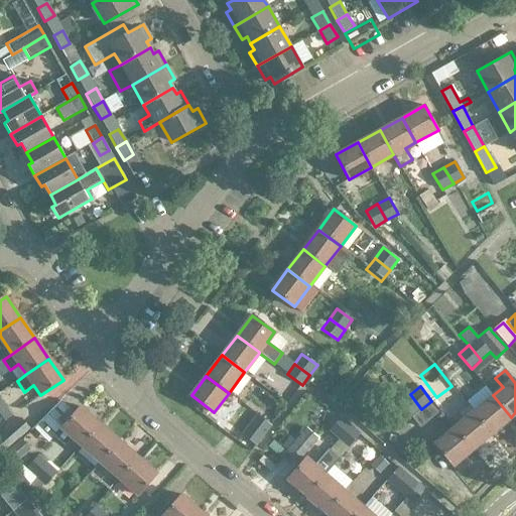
[(412,416),(421,409),(410,394),(400,402),(412,416)]
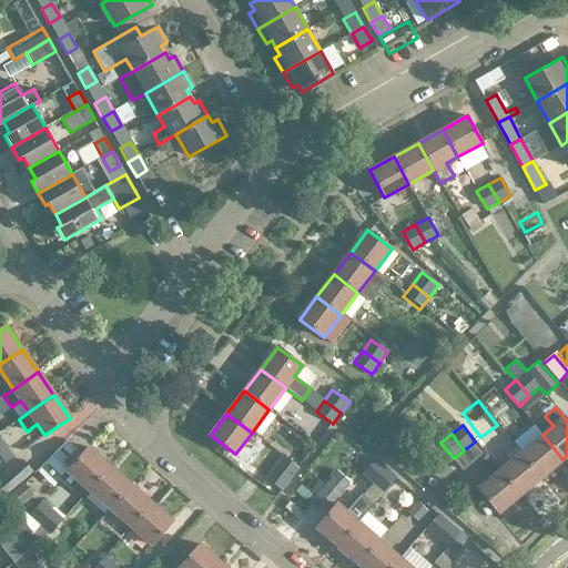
[(521,453),(541,477),(563,459),(543,435),(521,453)]
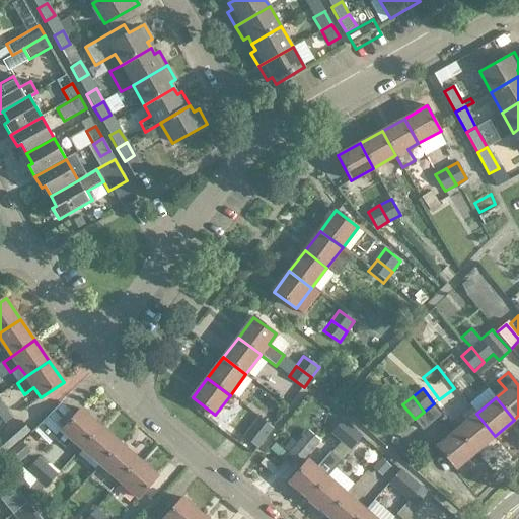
[(0,411),(0,426),(12,418),(4,408),(0,411)]
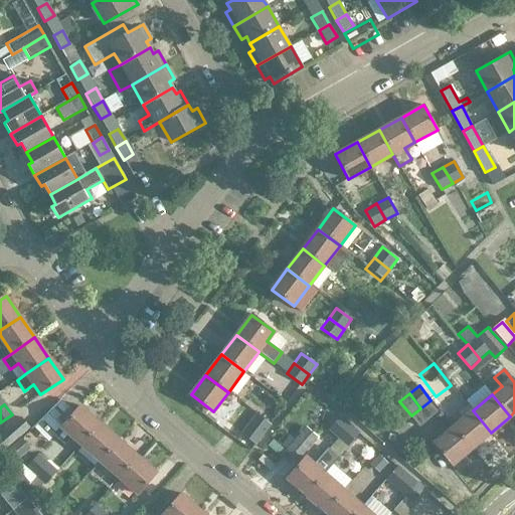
[(82,446),(102,424),(80,406),(54,437),(62,446),(72,437),(82,446)]
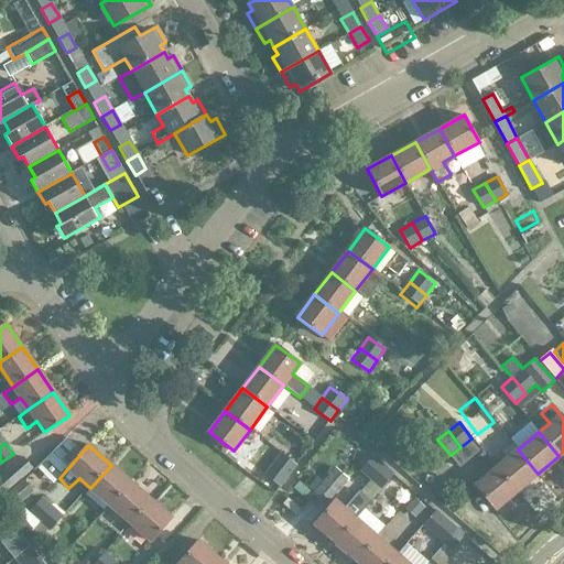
[(496,467),(517,491),(538,474),(518,449),(496,467)]
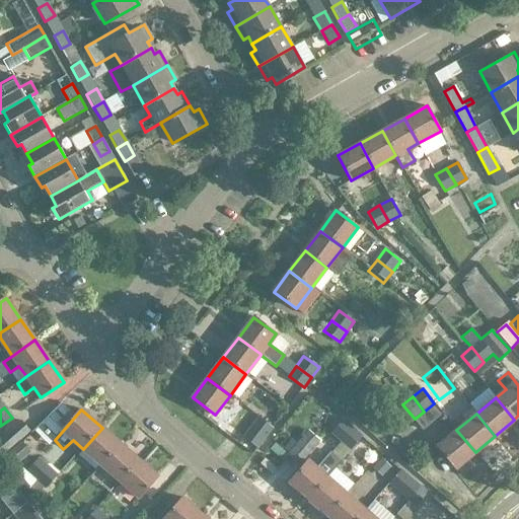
[(258,416),(250,427),(266,438),(273,427),(258,416)]
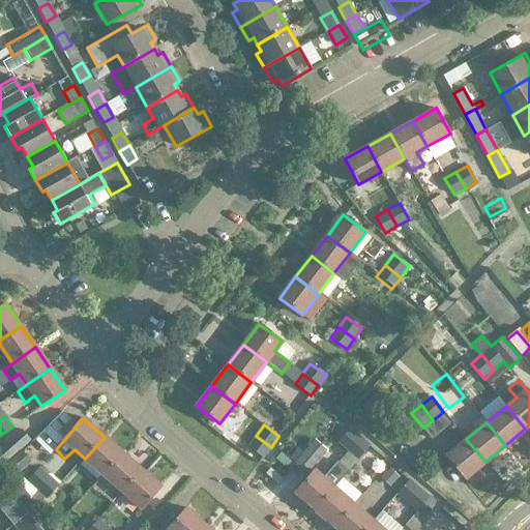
[(21,429),(0,445),(0,463),(2,465),(31,441),(21,429)]
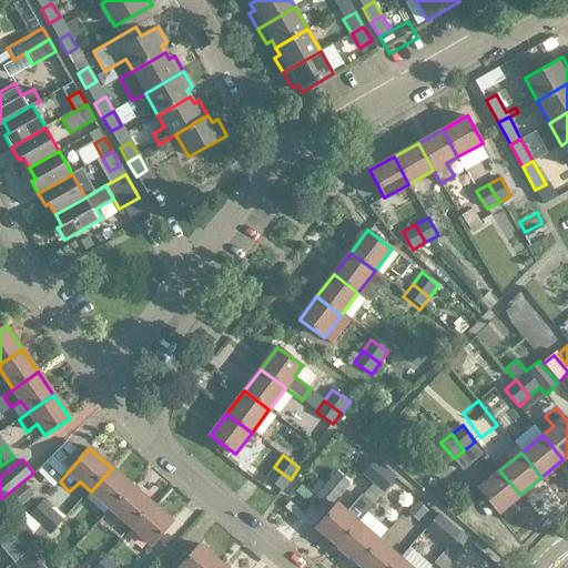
[(362,475),(373,484),(386,468),(375,459),(362,475)]
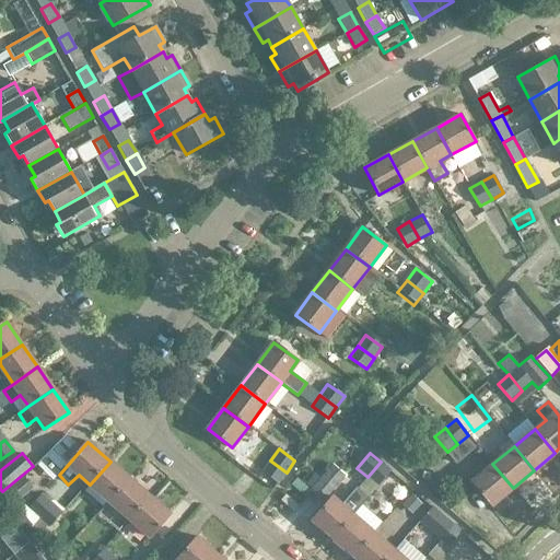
[(287,473),(270,461),(260,471),(278,483),(287,473)]
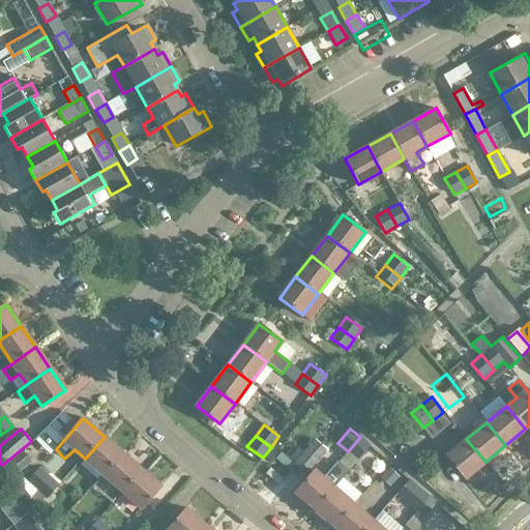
[(122,452),(105,437),(85,459),(104,474),(122,452)]
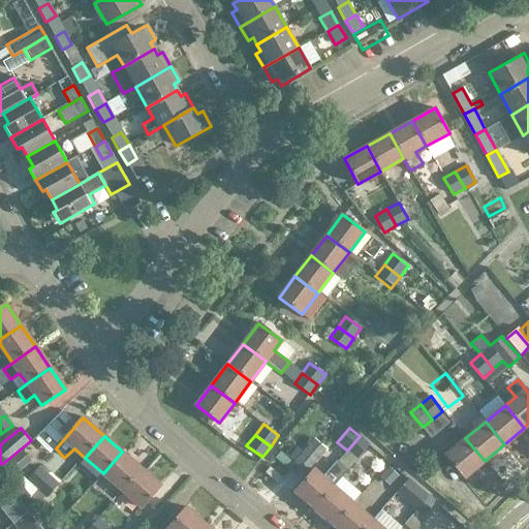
[(347,450),(356,459),(358,459),(370,444),(360,436),(347,450)]
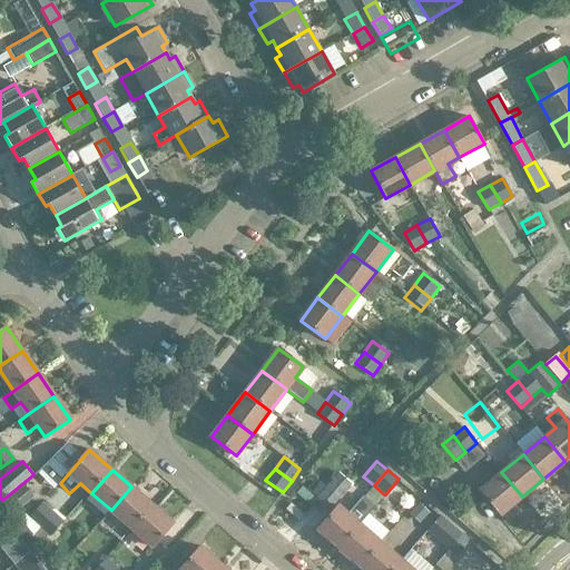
[(338,472),(315,499),(328,511),(352,483),(338,472)]
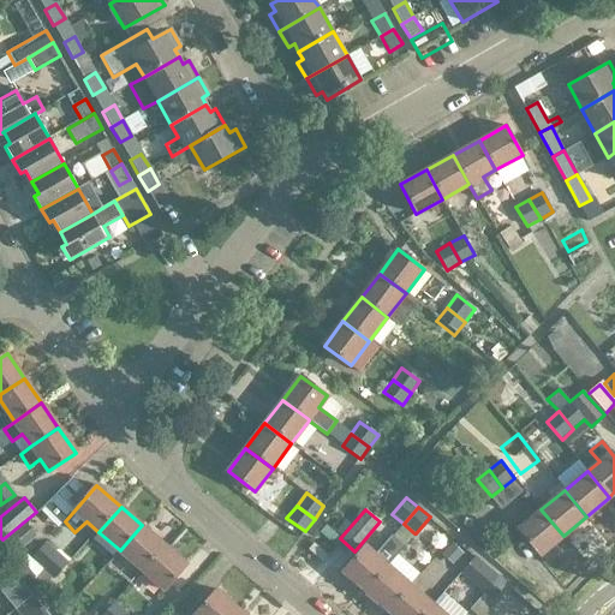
[(563,536),(541,509),(518,529),(539,555),(563,536)]
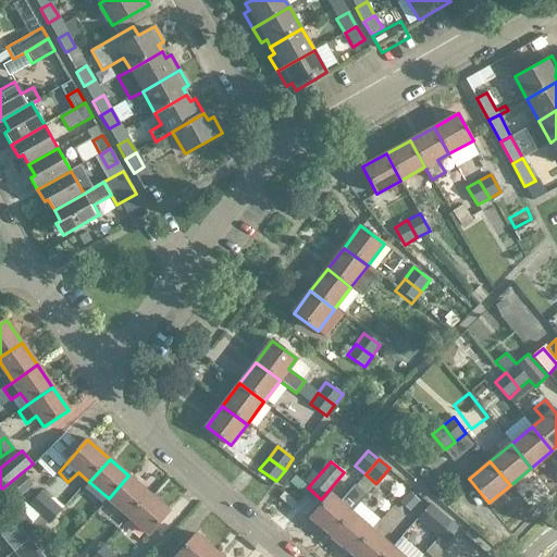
[(355,485),(339,503),(330,494),(310,517),(331,535),(350,512),(375,483),(366,474),(356,486),(355,485)]
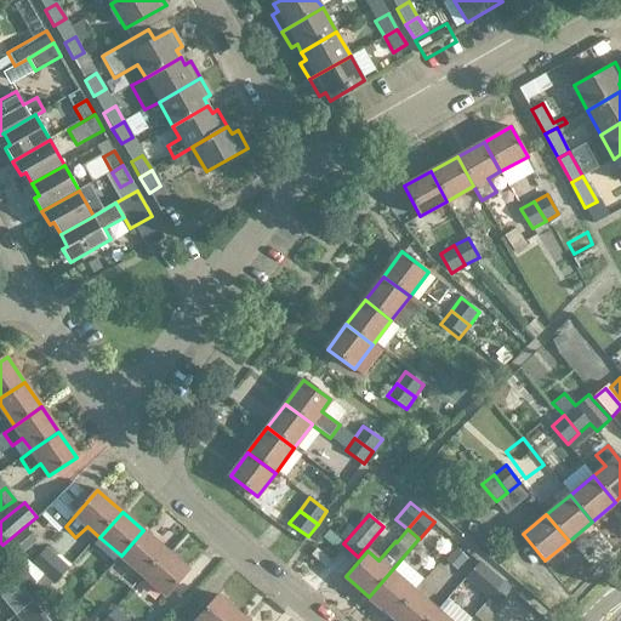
[(166,551),(143,530),(121,556),(144,576),(166,551)]
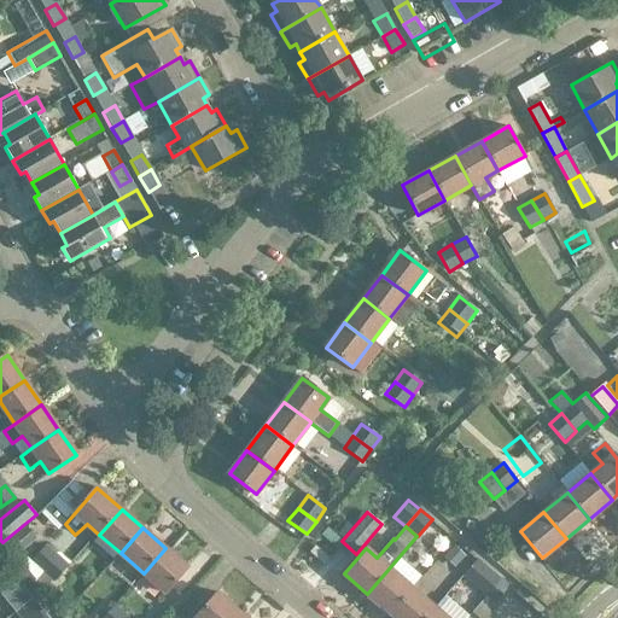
[(46,544),(31,561),(42,571),(58,554),(46,544)]
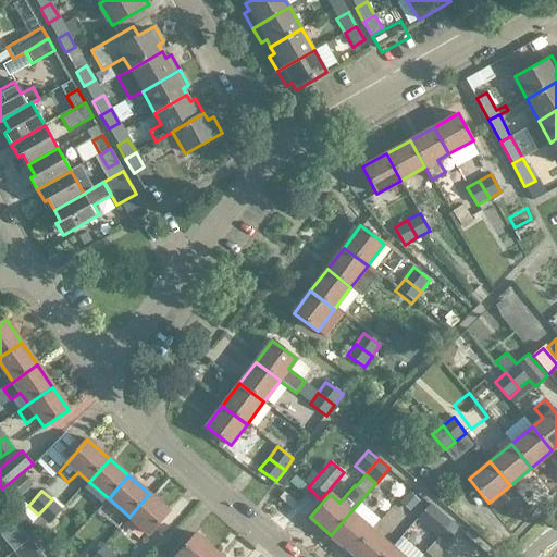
[(171,512),(149,494),(130,517),(150,535),(171,512)]
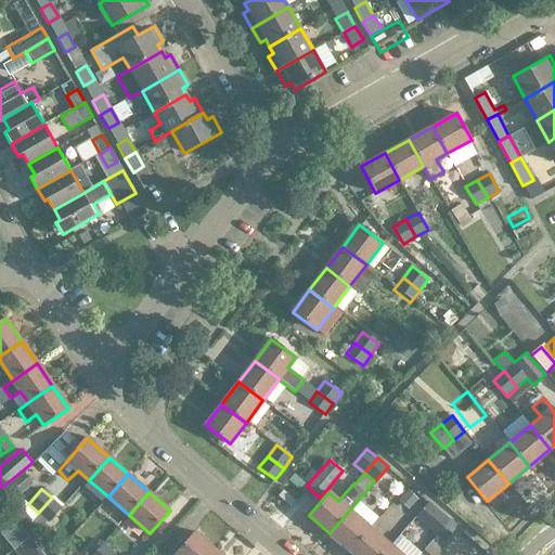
[(62,506),(52,498),(38,513),(48,521),(62,506)]
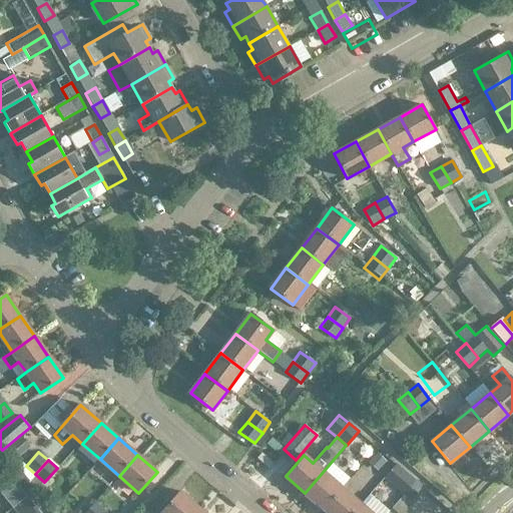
[(384,478),(394,486),(405,472),(396,464),(384,478)]
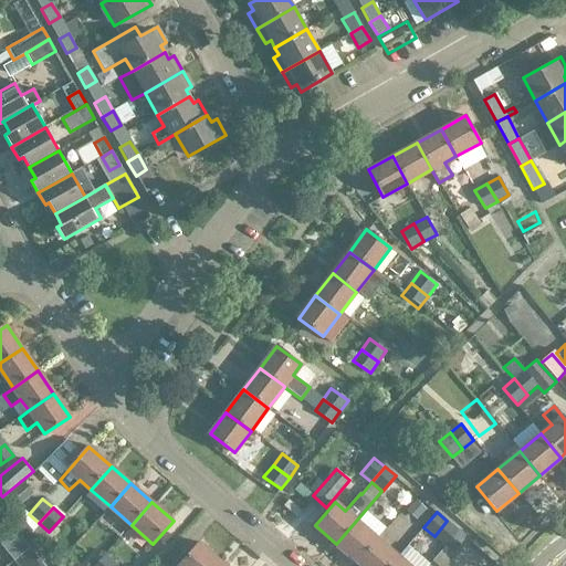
[(377,538),(356,521),(336,544),(357,562),(377,538)]
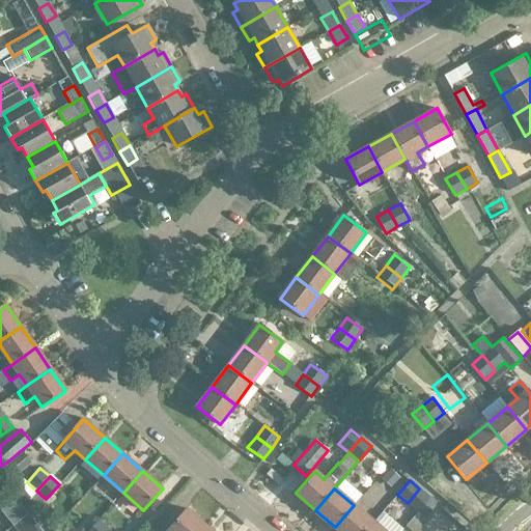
[(438,504),(419,488),(408,503),(425,519),(438,504)]
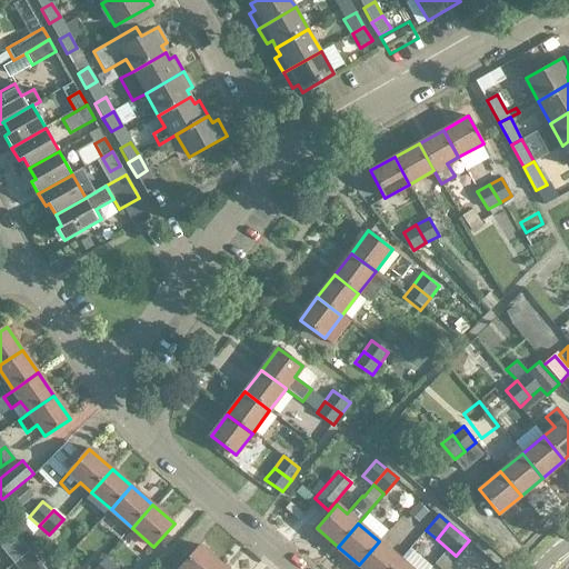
[(379,541),(359,565),(363,568),(391,568),(400,559),(379,541)]
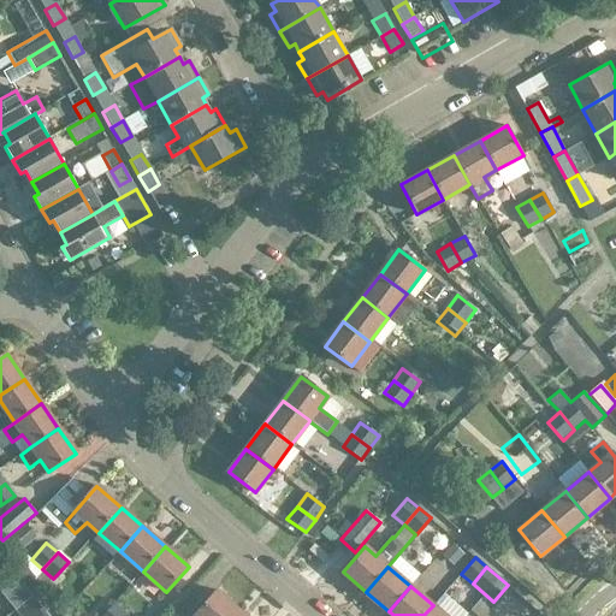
[(236,615),(241,611),(217,591),(195,615),(236,615)]
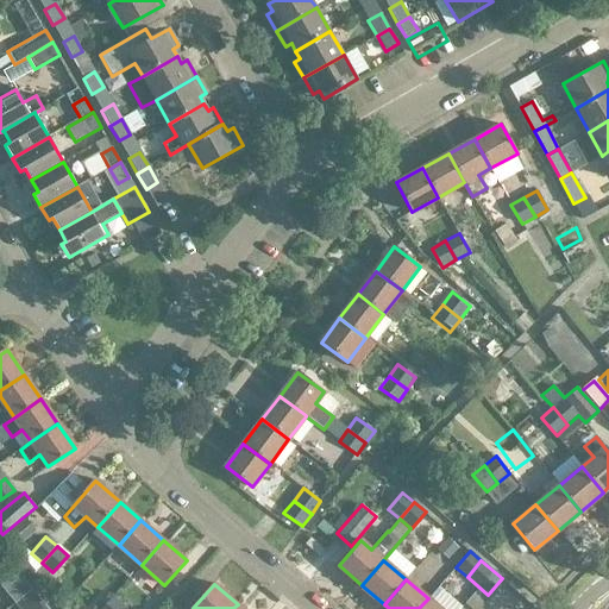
[(121,608),(125,606),(113,595),(101,608),(121,608)]
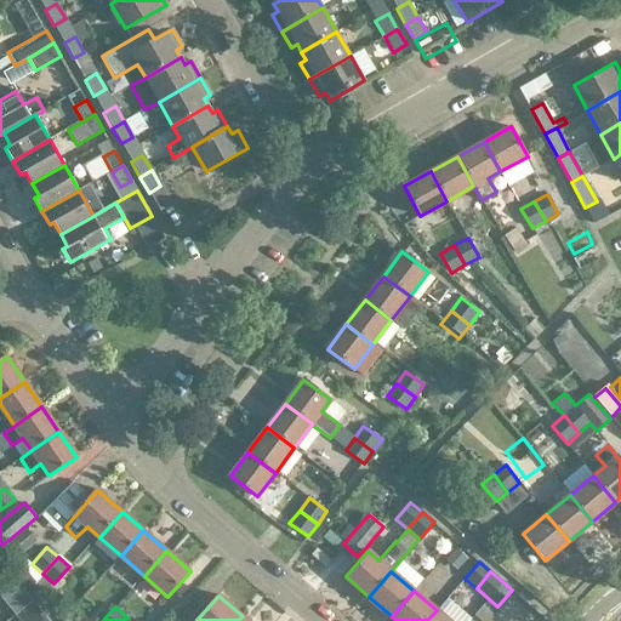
[(449,620),(437,610),(427,620),(449,620)]
